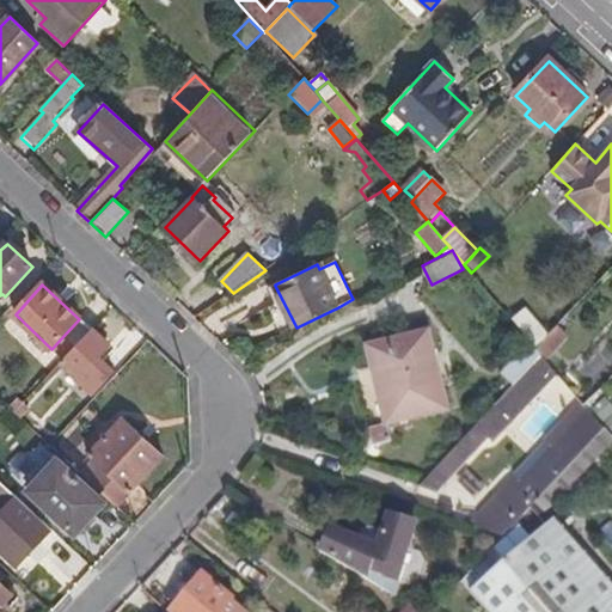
[(549,335),(526,308),(513,322),(532,343),(537,348),(549,335)]
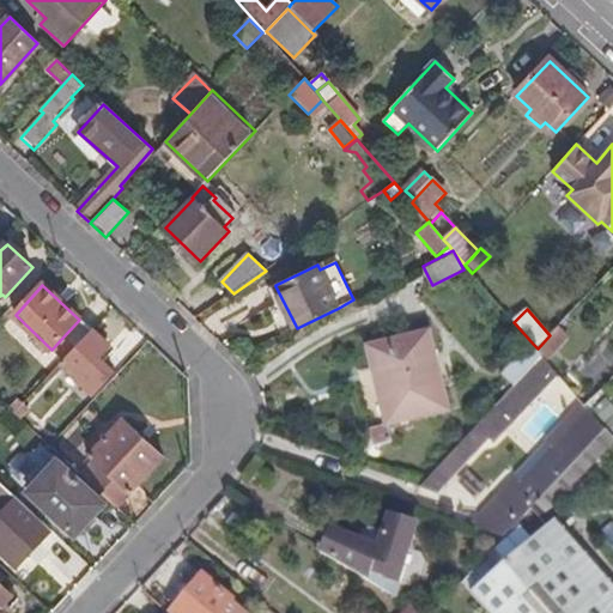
[(76,349),(91,331),(79,320),(64,337),(76,349)]
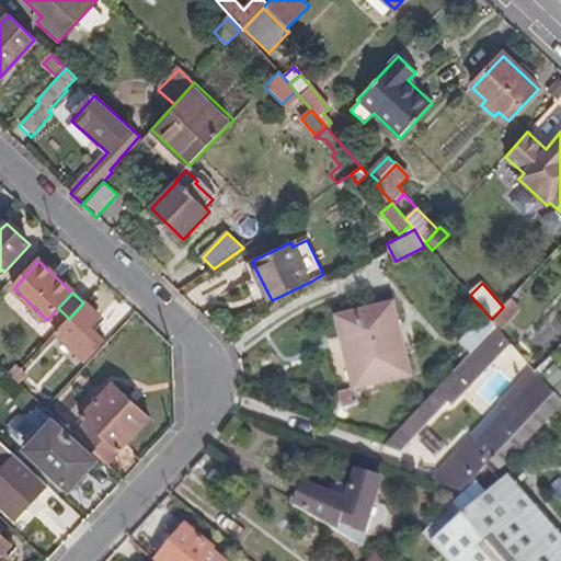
[(499,328),(519,307),(511,298),(503,307),(492,319),(499,327),(499,328)]
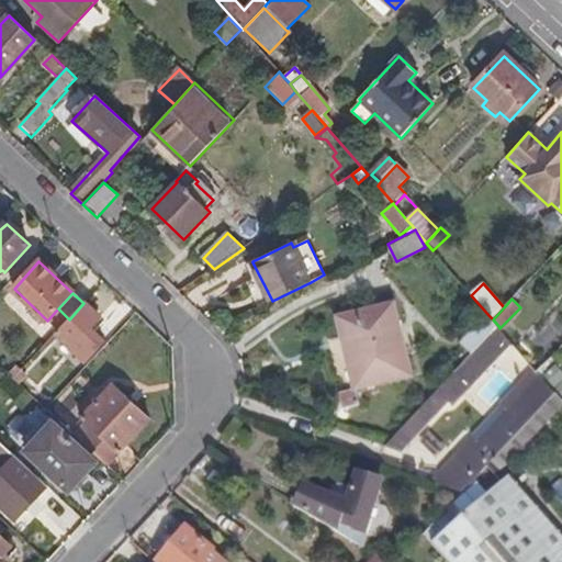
[(409,377),(392,302),(335,316),(340,338),(344,337),(357,390),(409,377)]
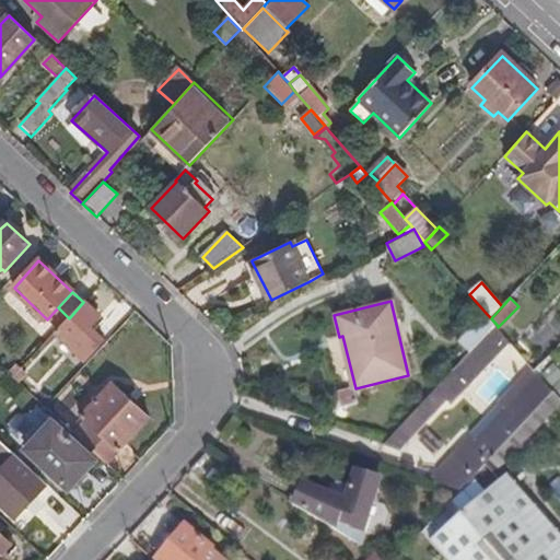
[(104,340),(90,327),(100,317),(83,302),(69,318),(56,331),(85,360),(104,340)]
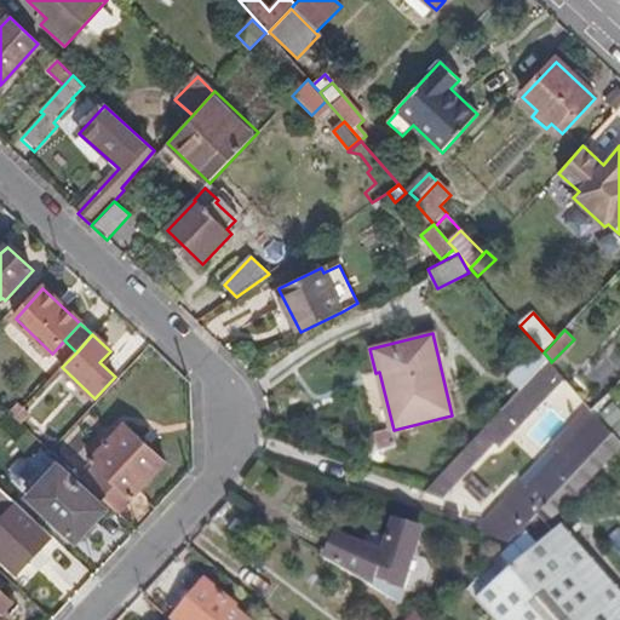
[(521,392),(551,361),(544,352),(539,348),(507,380),(521,392)]
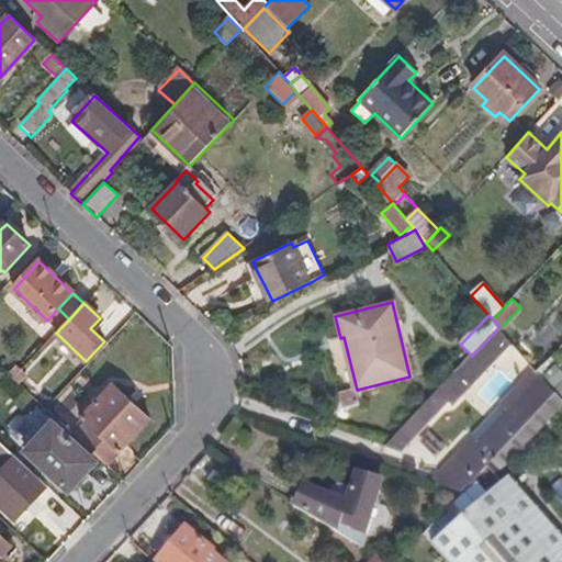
[(472,384),(512,343),(499,328),(499,327),(472,356),(454,374),(465,384),(469,381),(472,384)]
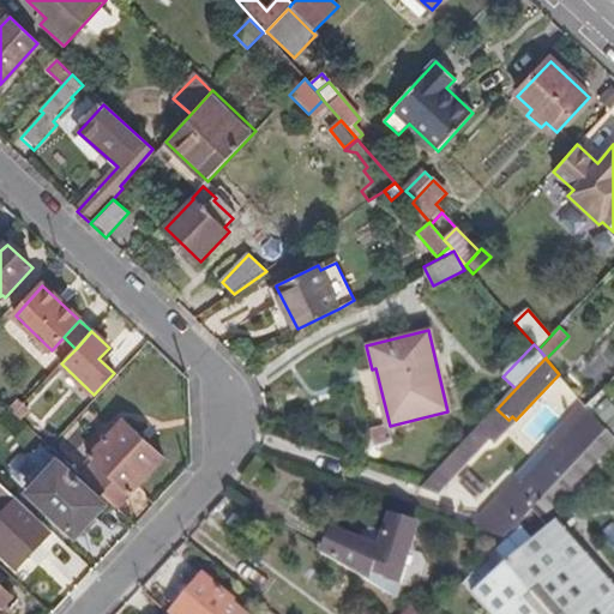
[(16,414),(24,404),(13,395),(5,404),(16,414)]
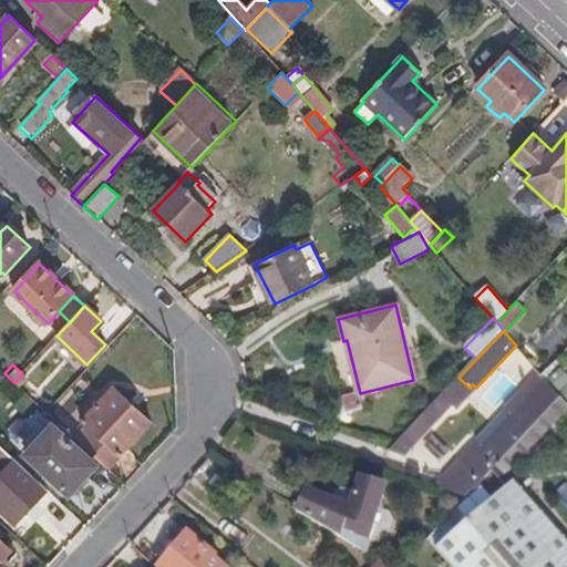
[(566,383),(566,380),(559,372),(550,381),(560,391),(566,383)]
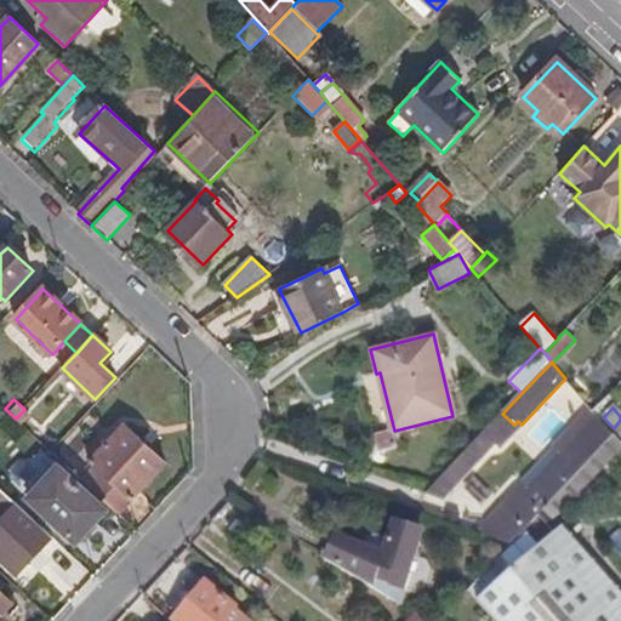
[(21,423),(29,414),(24,409),(16,419),(21,423)]
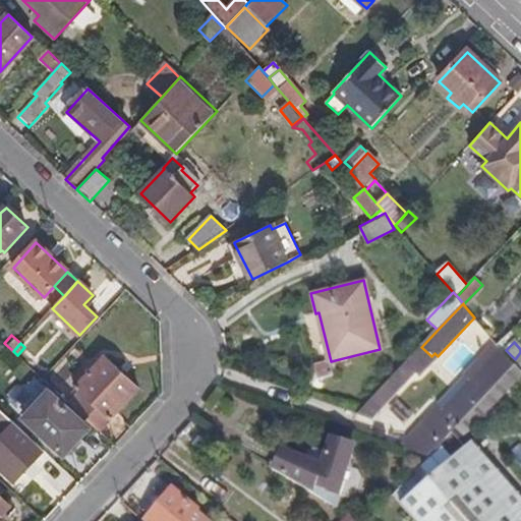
[(421,424),(431,433),(414,453),(429,458),(446,441),(458,427),(482,401),(516,365),(499,346),(498,344),(421,424)]
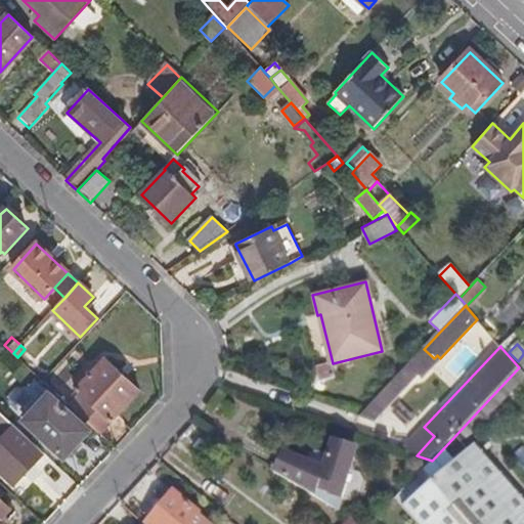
[(424,349),(417,358),(430,370),(440,358),(437,355),(434,358),(424,349)]
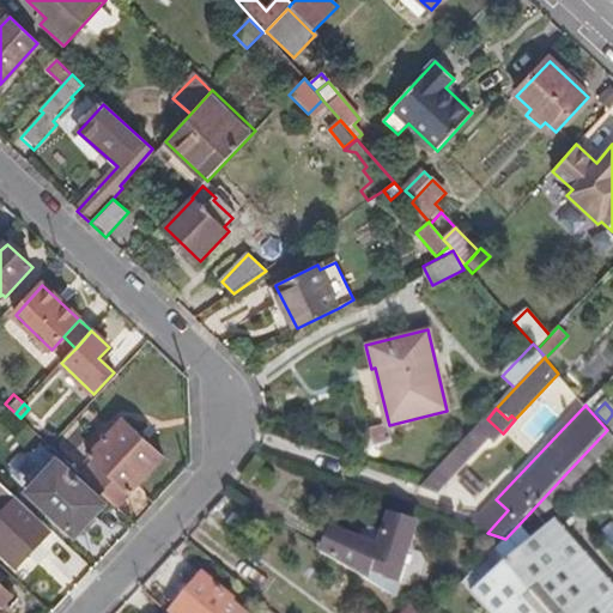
[(116,508),(164,457),(123,419),(91,454),(96,460),(102,465),(86,480),(116,508)]
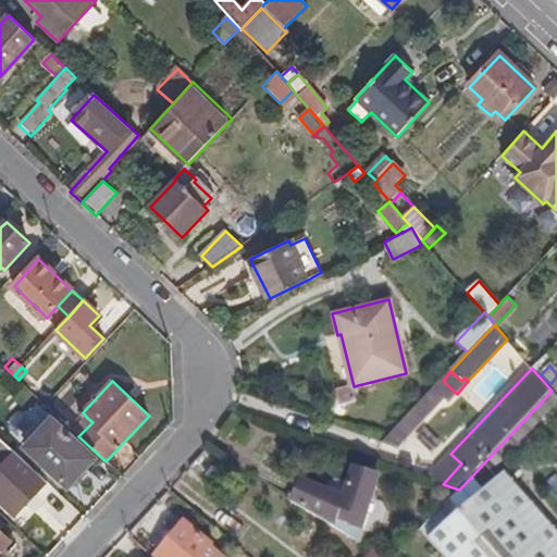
[(447,403),(457,394),(443,381),(411,415),(421,423),(443,399),(447,403)]
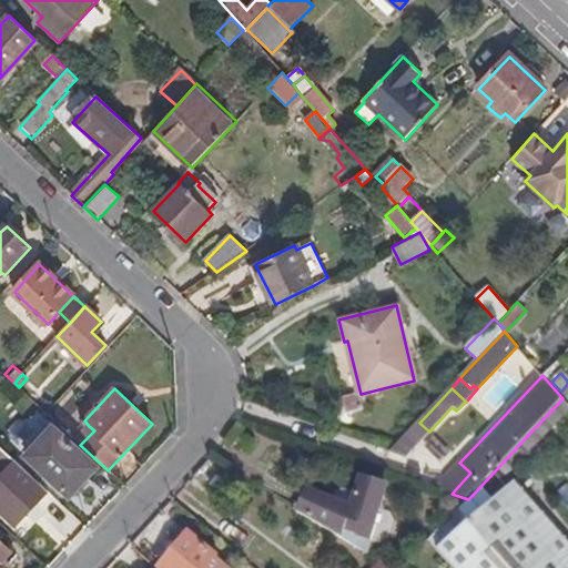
[(364,407),(361,394),(343,398),(347,412),(364,407)]
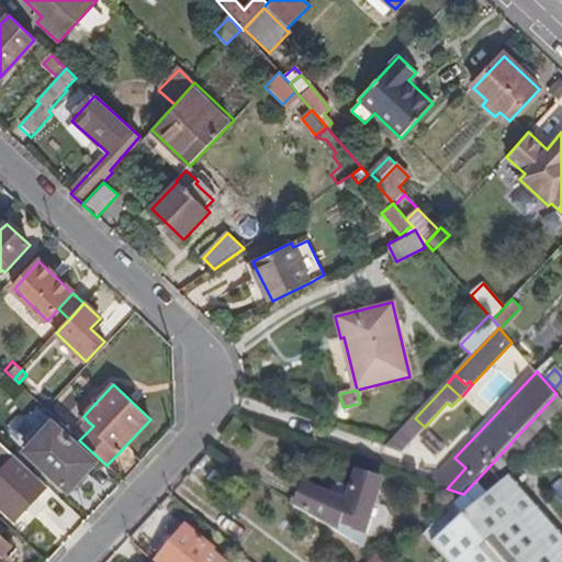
[(529,441),(561,407),(561,401),(557,394),(520,433),(529,441)]
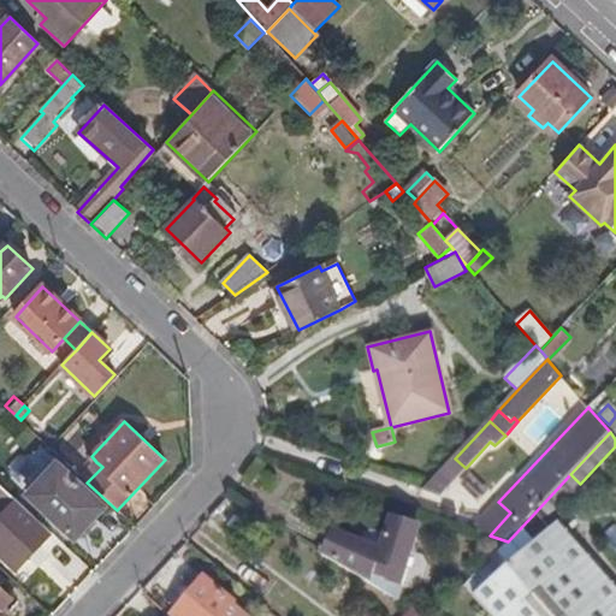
[(52,449),(57,444),(52,439),(47,445),(52,449)]
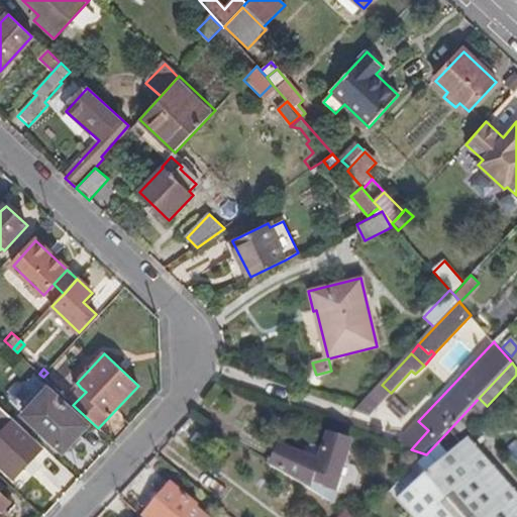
[(369,416),(391,393),(382,385),(356,411),(369,416)]
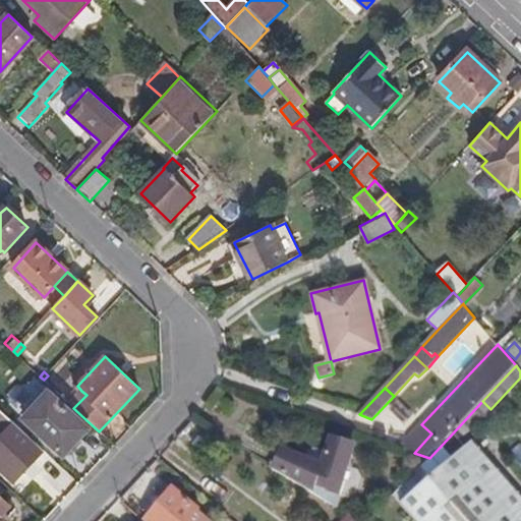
[(73,408),(87,395),(81,391),(69,404),(73,408)]
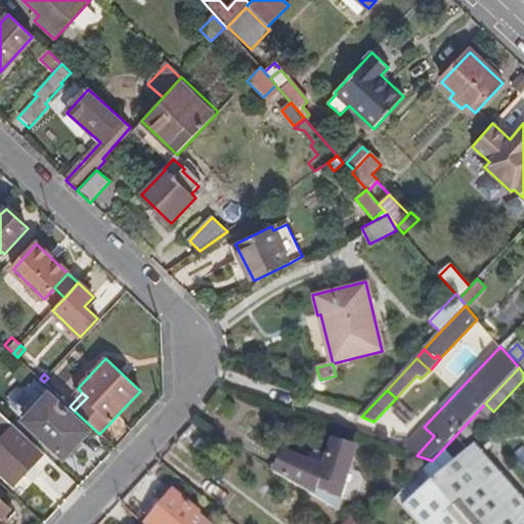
[(89,430),(52,395),(27,423),(43,438),(40,442),(48,450),(52,446),(63,456),(89,430)]
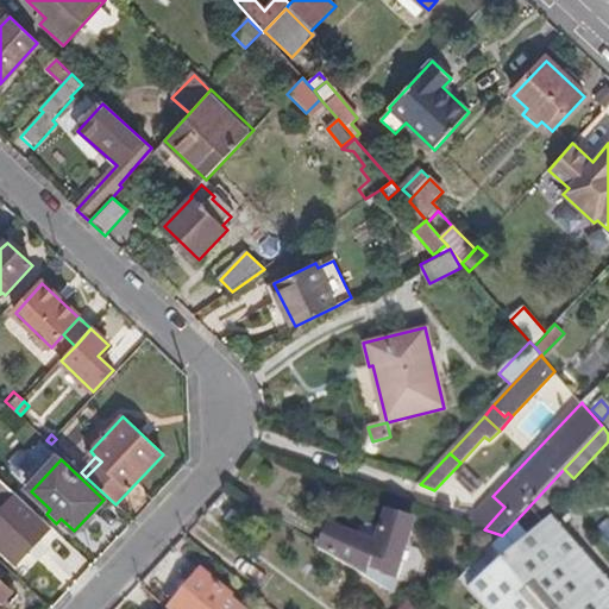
[(545,509),(573,478),(564,469),(535,500),(545,509)]
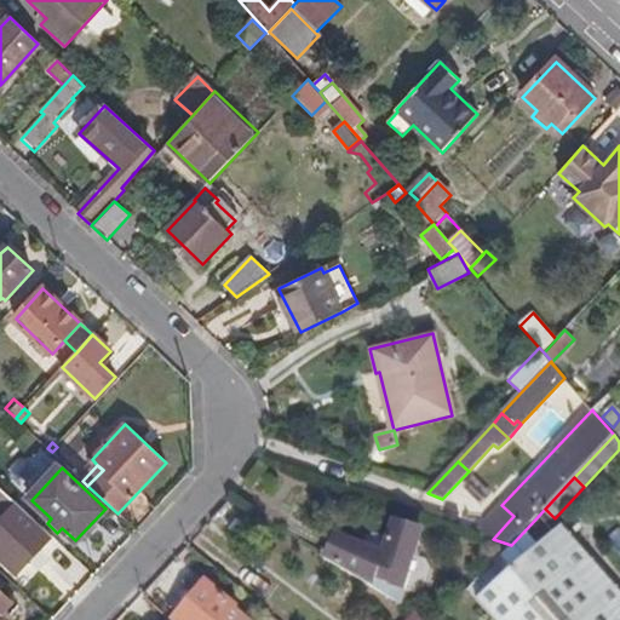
[(0,555),(16,570),(49,535),(0,489),(0,555)]
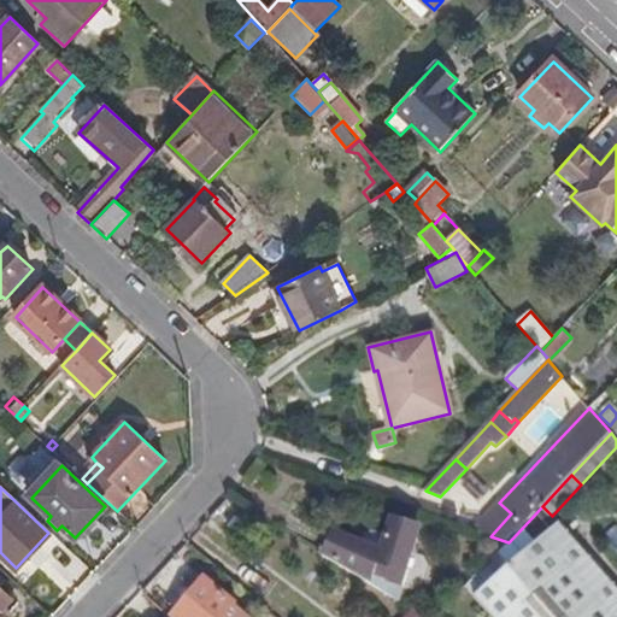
[(491,536),(511,513),(499,503),(472,530),(491,536)]
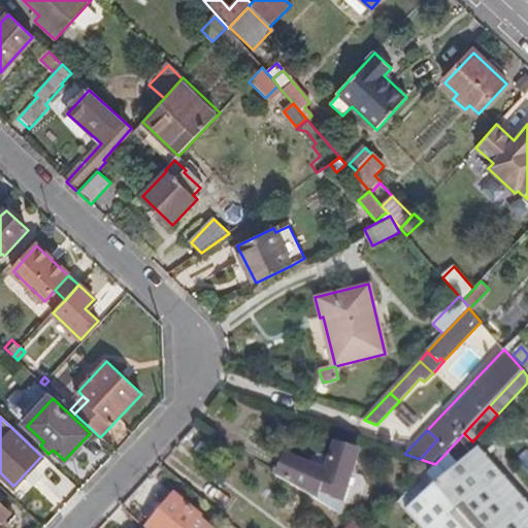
[(389,446),(391,437),(381,434),(378,443),(389,446)]
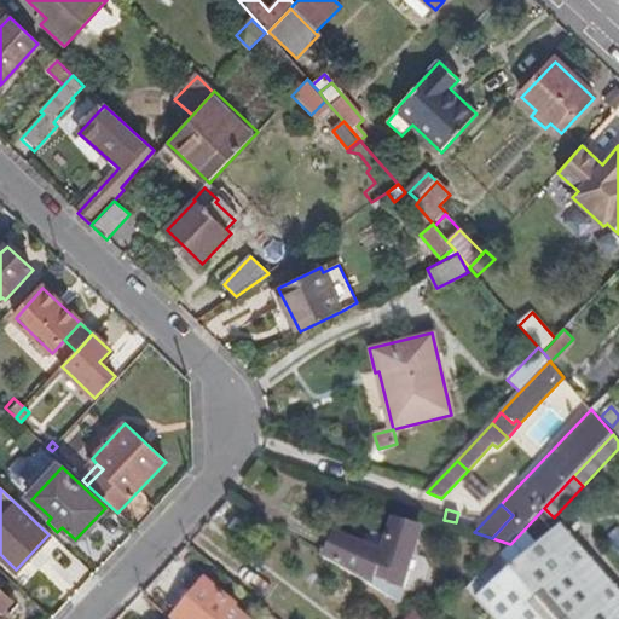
[(398,602),(422,531),(395,522),(383,556),(336,541),(329,561),(398,602)]
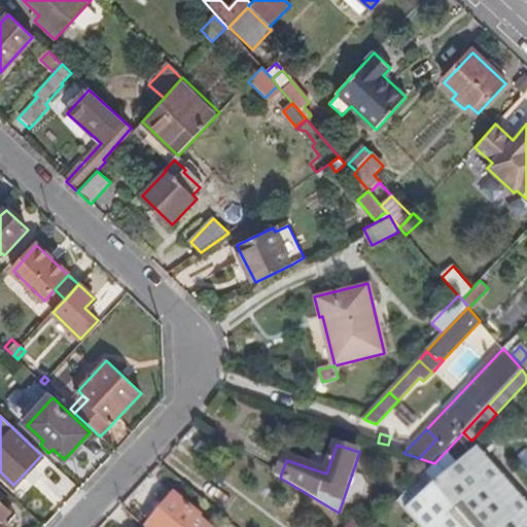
[(526,526),(526,501),(480,449),(465,462),(451,446),(434,463),(398,502),(420,526),(526,526)]
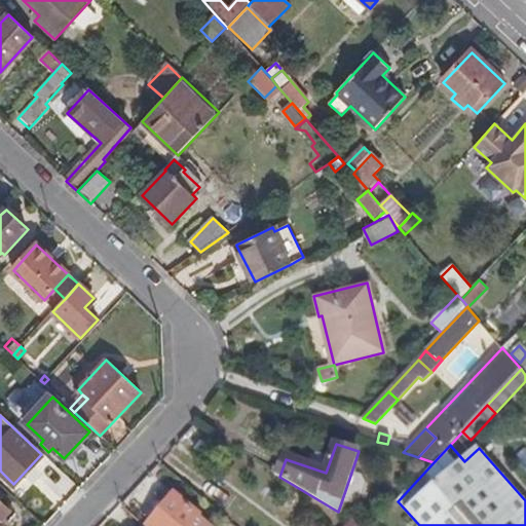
[(515,460),(525,468),(525,448),(524,447),(515,460)]
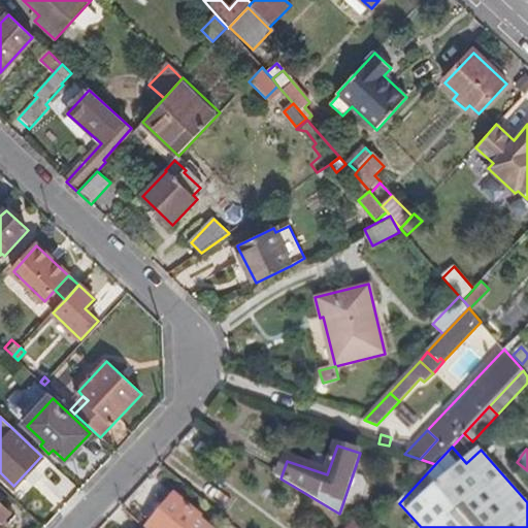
[(150,527),(211,527),(174,496),(149,526),(150,527)]
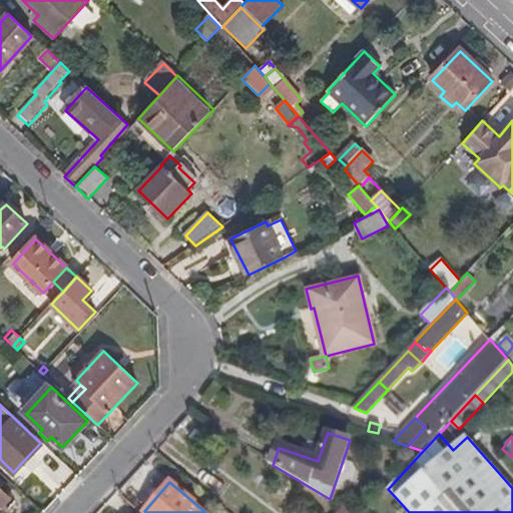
[(4,512),(0,508),(11,497),(0,487),(0,512),(4,512)]
